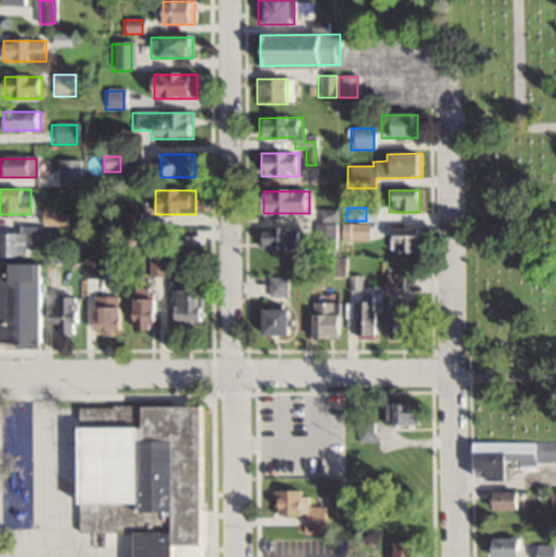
[(39,210),(39,226),(69,226),(69,210),(39,210)]
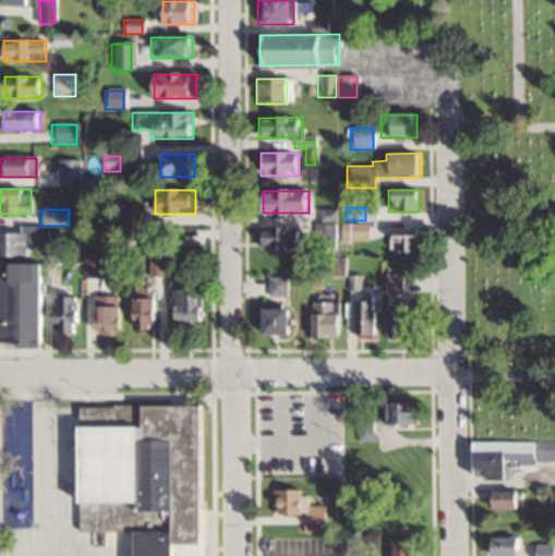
[(317,249),(336,249),(336,209),(317,209),(317,249)]
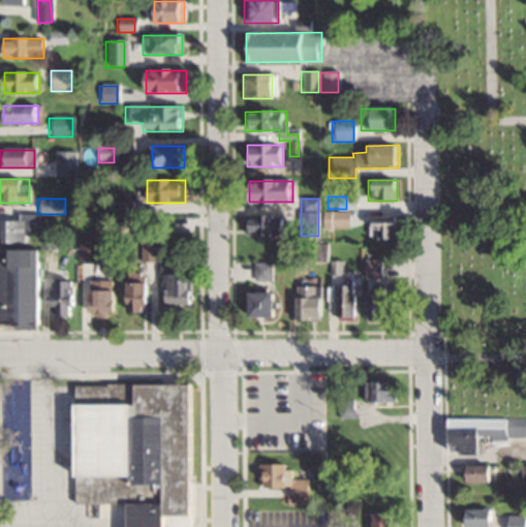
[(320,212),(320,229),(348,229),(348,212),(320,212)]
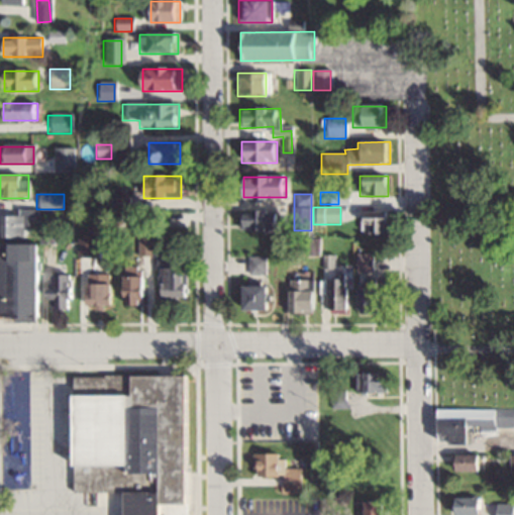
[(31,211),(18,211),(18,216),(2,216),(2,238),(25,238),(25,219),(31,219),(31,211)]
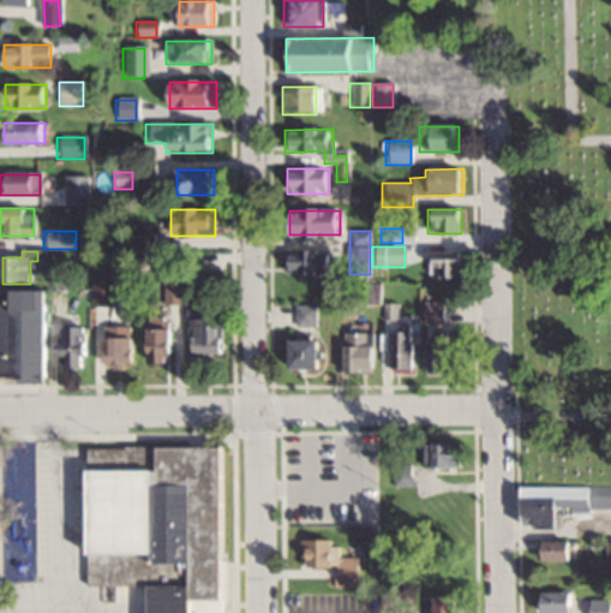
[(329,273),(329,251),(288,251),(288,273),(329,273)]
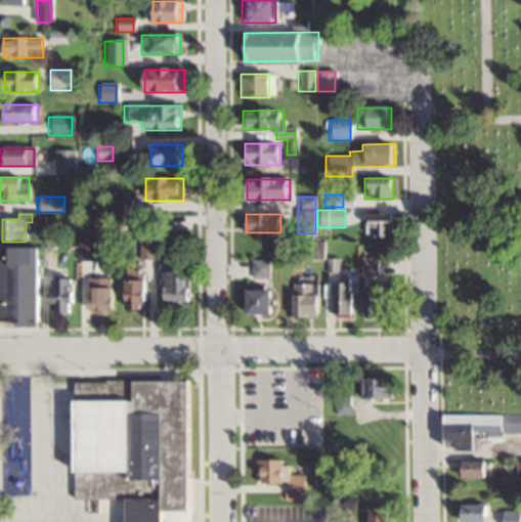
[(363,237),(393,237),(393,215),(363,215),(363,237)]
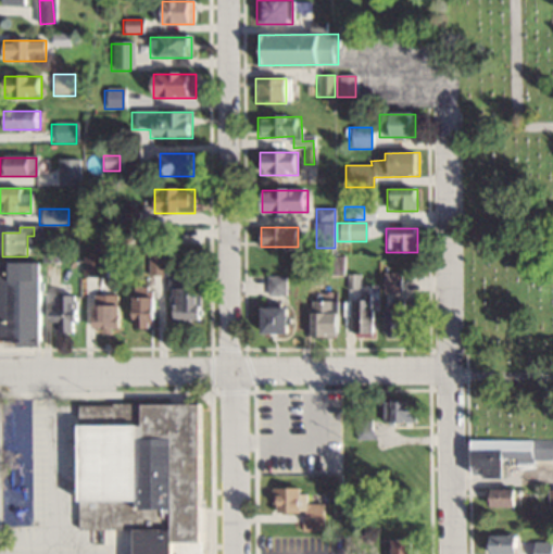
[(143,275),(162,275),(162,241),(143,241),(143,275)]
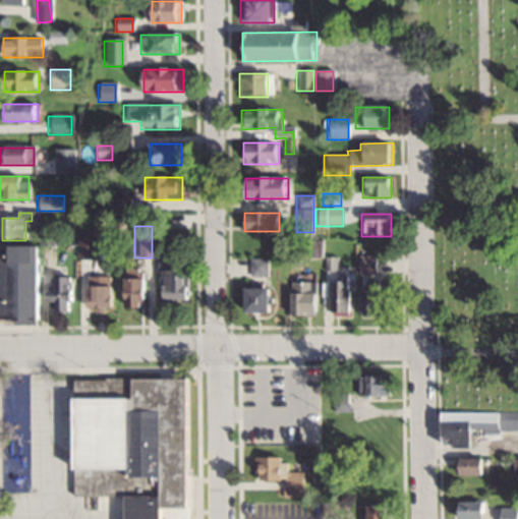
[(75,260),(96,260),(96,238),(75,238),(75,260)]
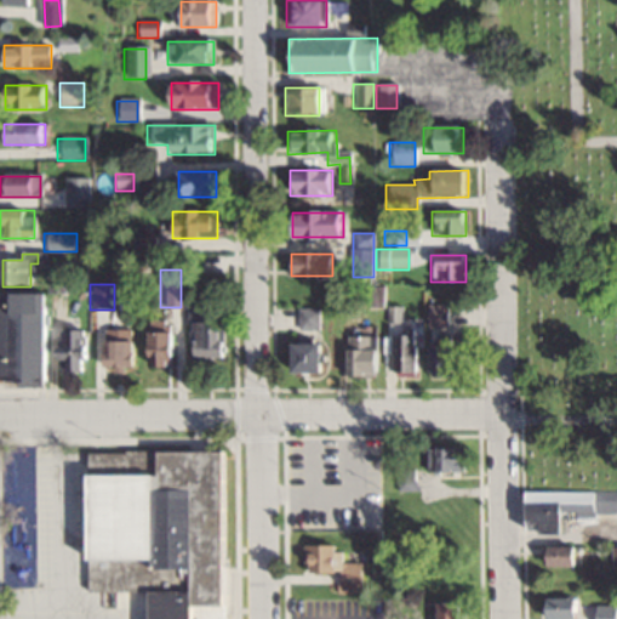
[(383,307),(383,288),(356,288),(356,307),(383,307)]
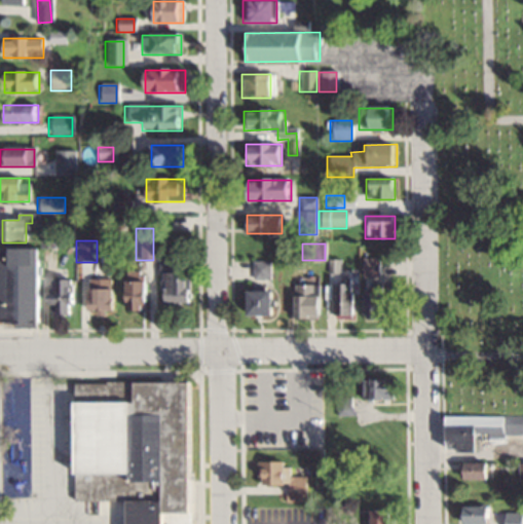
[(172,264),(172,253),(158,254),(158,264),(172,264)]
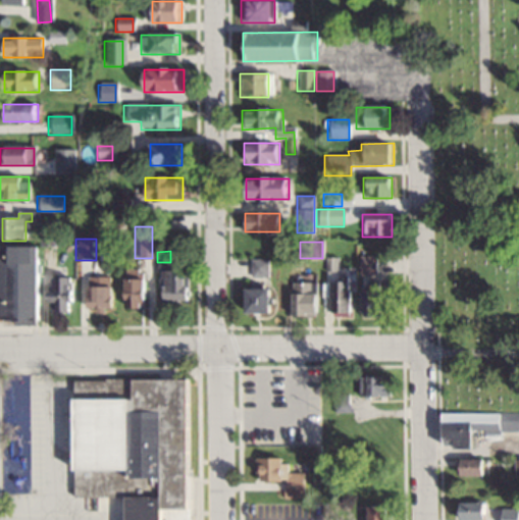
[(358,257),(358,274),(375,274),(375,257),(358,257)]
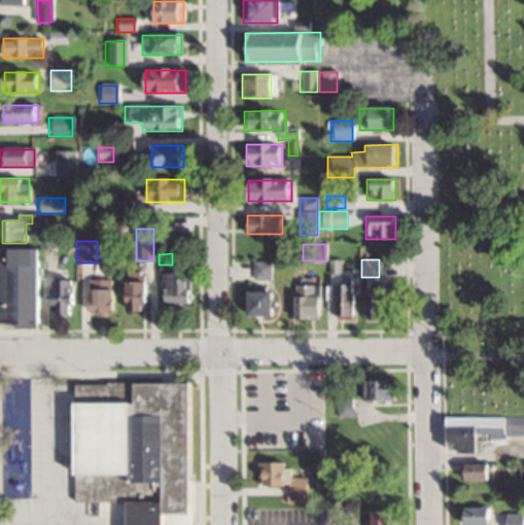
[(339,274),(339,260),(327,260),(327,274),(339,274)]
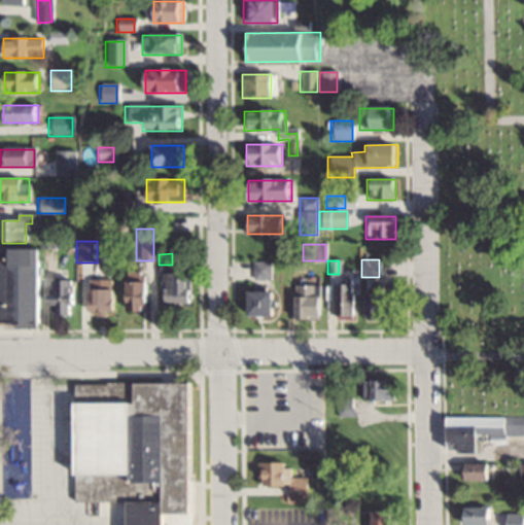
[(252,263),(252,281),(271,281),(271,263),(252,263)]
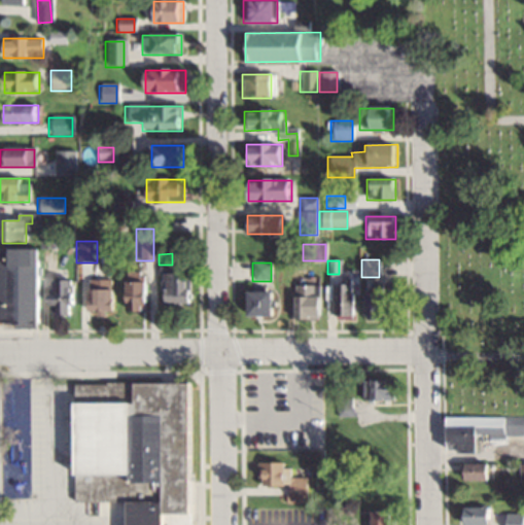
[(190,274),(165,274),(165,304),(190,304),(190,274)]
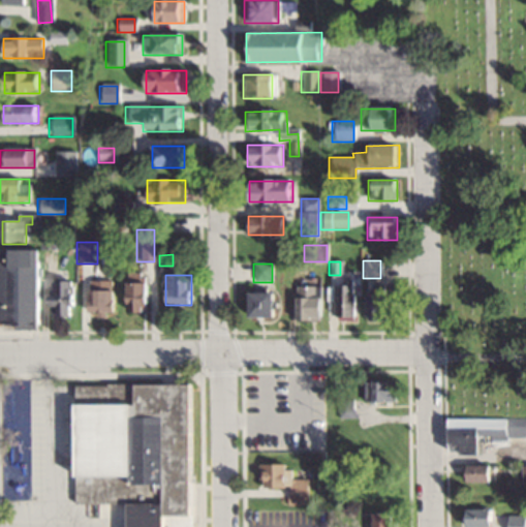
[(48,282),(48,316),(71,316),(71,282),(48,282)]
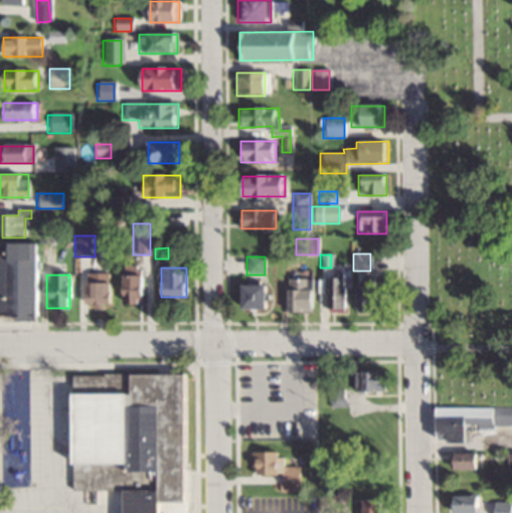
[(125,304),(144,304),(144,276),(125,276),(125,304)]
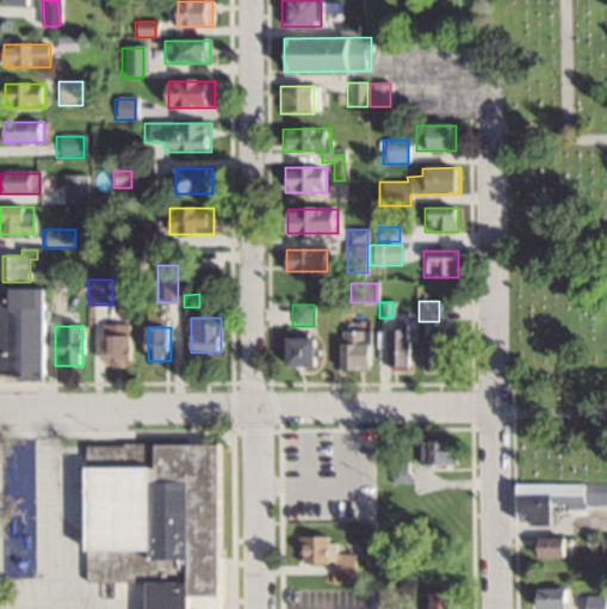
[(409,367),(409,330),(386,330),(386,367),(409,367)]
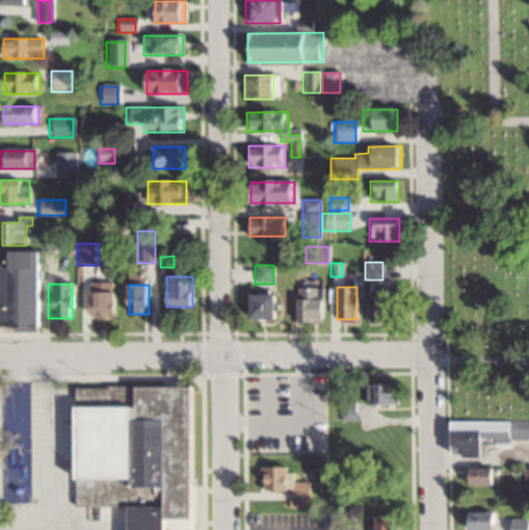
[(323,288),(297,288),(297,320),(323,320),(323,288)]
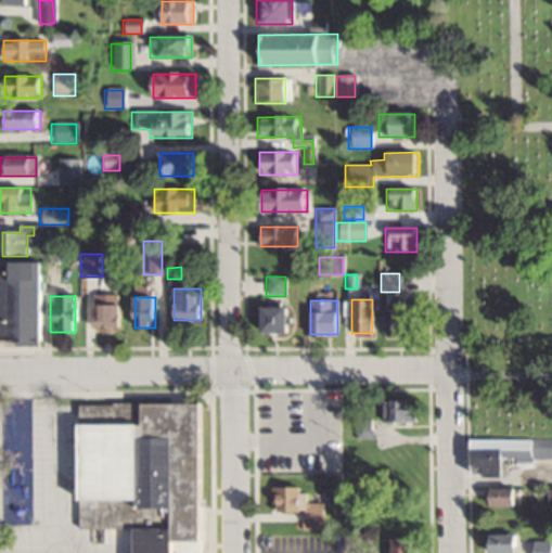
[(120,306),(92,306),(92,331),(120,331),(120,306)]
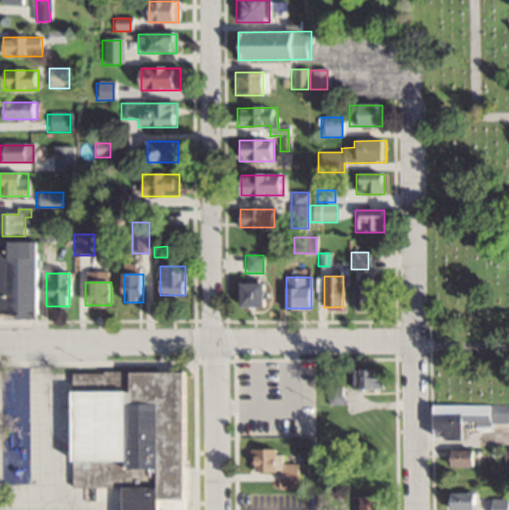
[(269,283),(239,283),(239,307),(269,307),(269,283)]
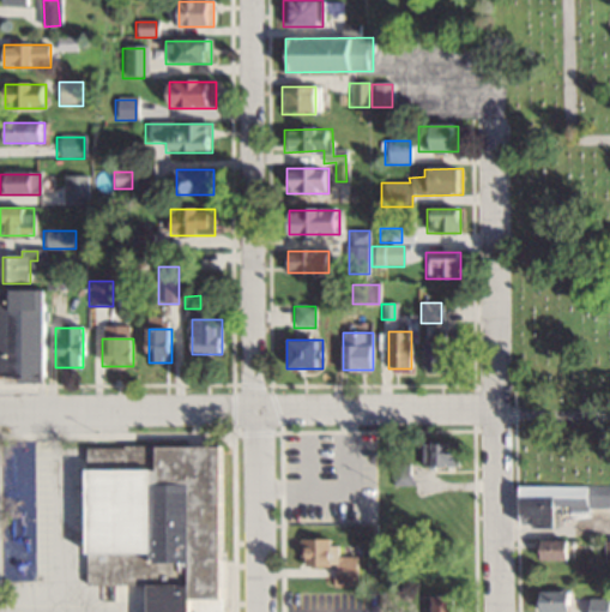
[(448,341),(424,341),(424,371),(448,371),(448,341)]
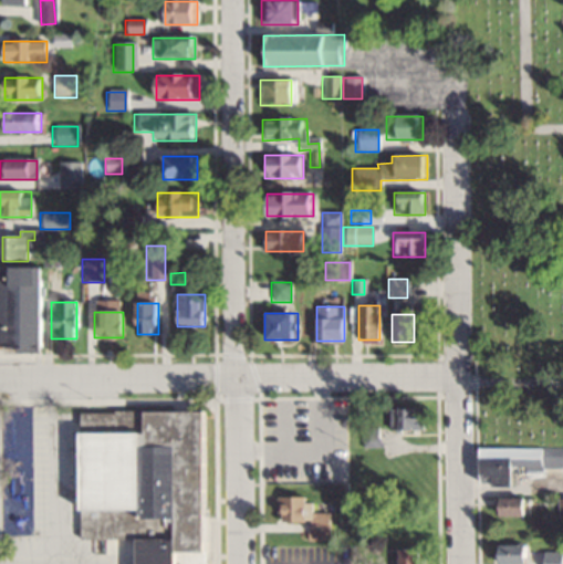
[(387,428),(425,428),(425,409),(387,409),(387,428)]
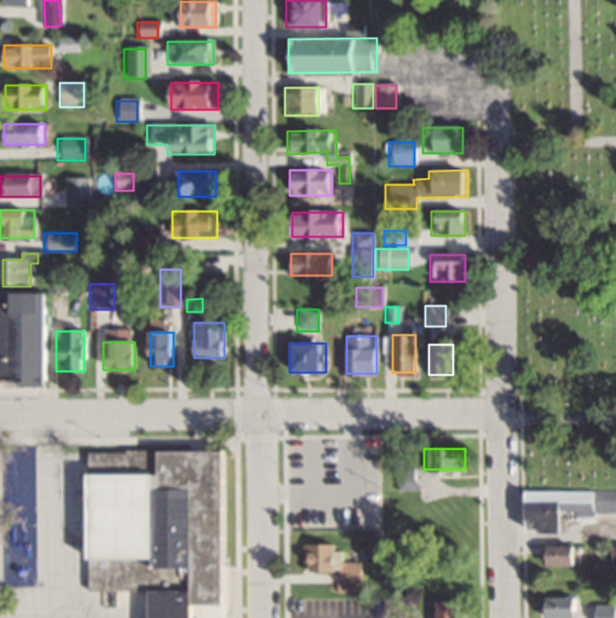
[(226,617),(226,451),(84,451),(84,591),(147,591),(147,617),(226,617)]
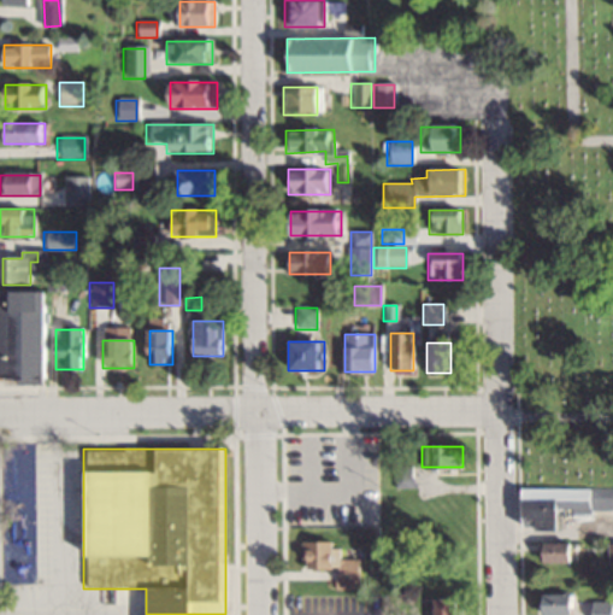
[(561,529),(561,510),(612,510),(612,490),(524,488),(523,529),(561,529)]
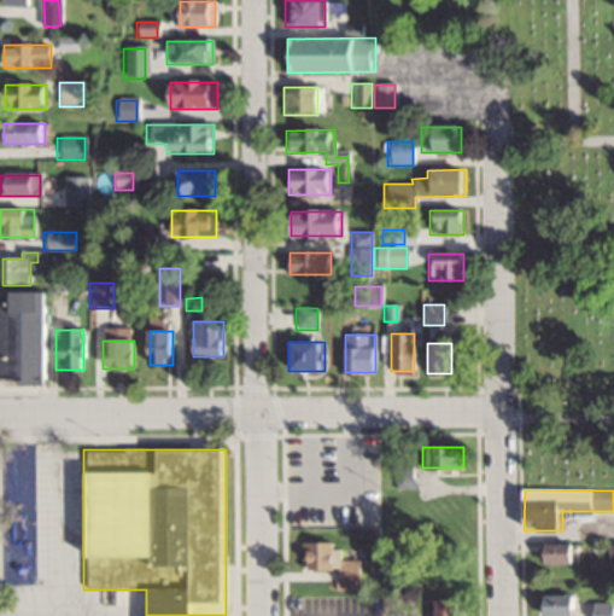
[(467,505),(434,505),(434,534),(467,534),(467,505)]
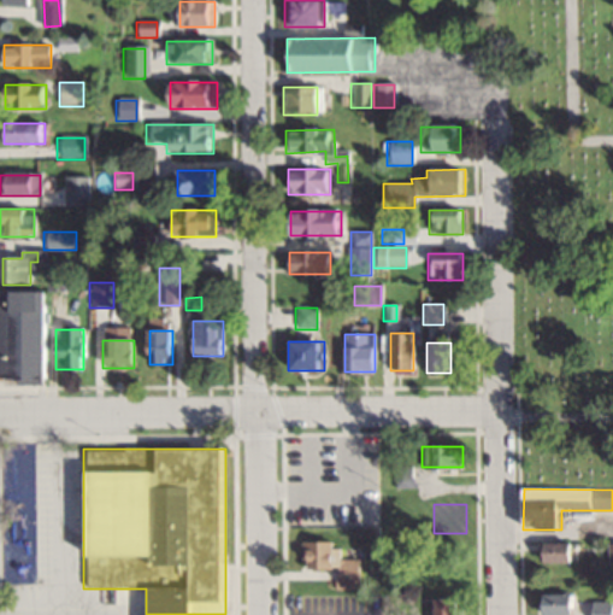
[(335,542),(301,543),(302,569),(336,569),(336,591),(360,590),(359,560),(335,561),(335,542)]
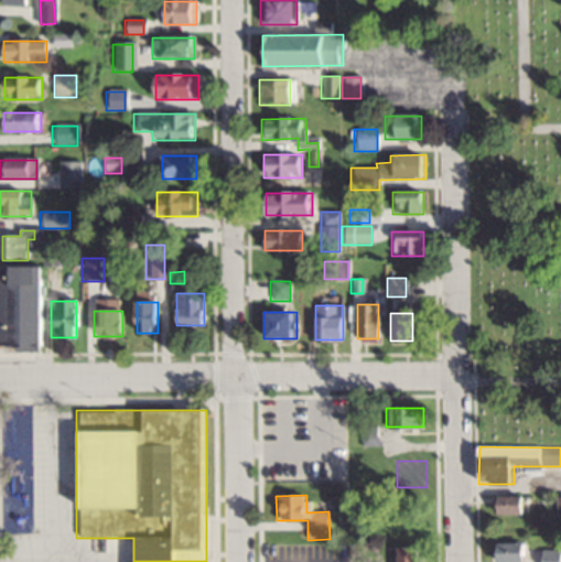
[(527,497),(498,497),(498,515),(527,515),(527,497)]
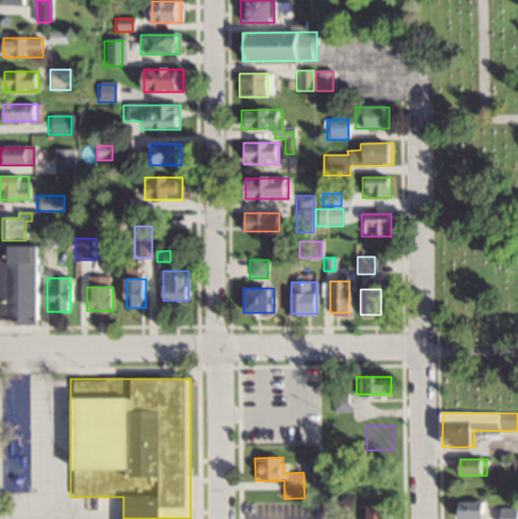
[(490,518),(490,502),(461,502),(461,518),(490,518)]
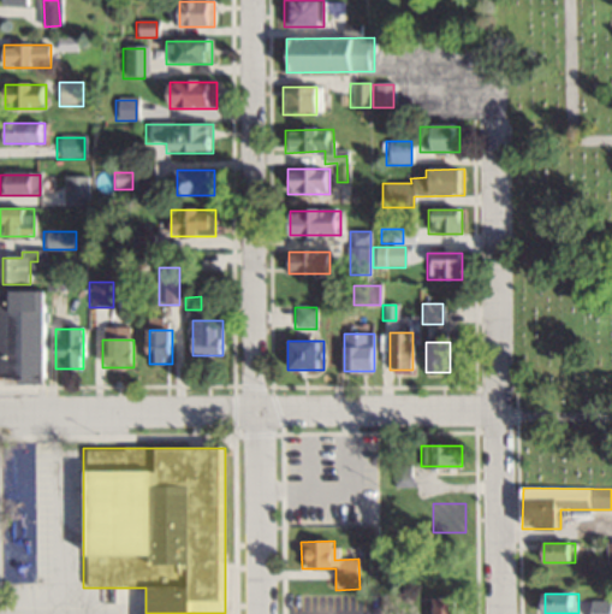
[(457,613),(458,598),(434,598),(433,613),(457,613)]
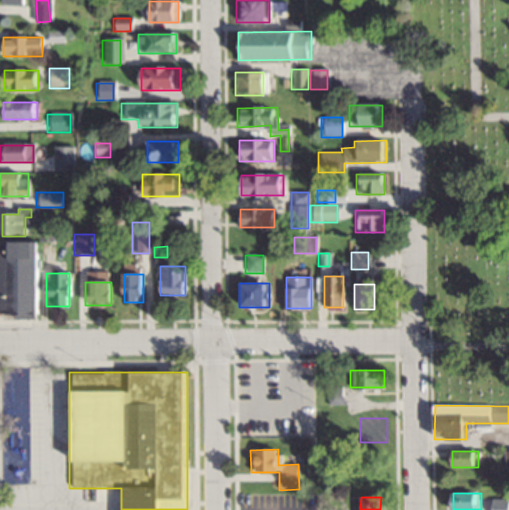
[(508,509),(508,497),(492,498),(492,509),(508,509)]
